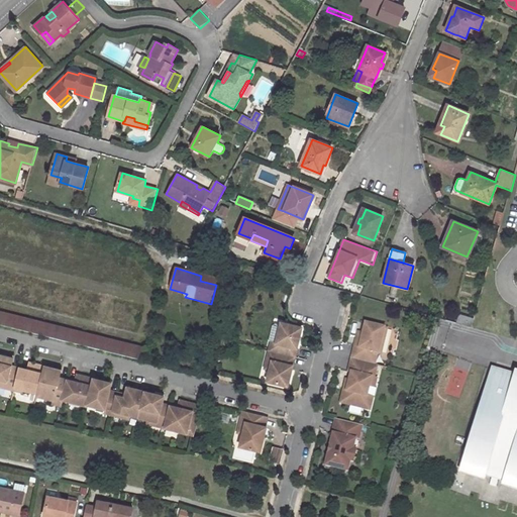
[(218,280),(201,276),(200,281),(216,285),(218,280)]
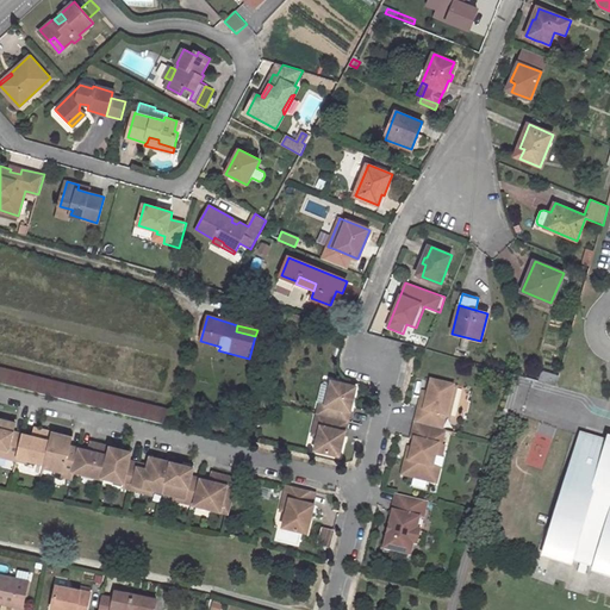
[(405,343),(427,349),(431,338),(409,331),(405,343)]
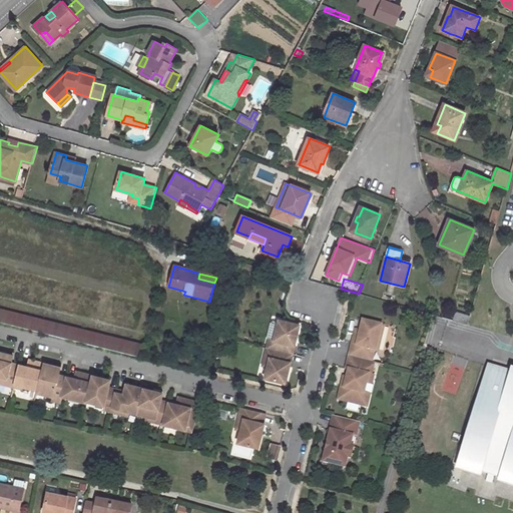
[(144,345),(0,309),(0,322),(141,357),(144,345)]
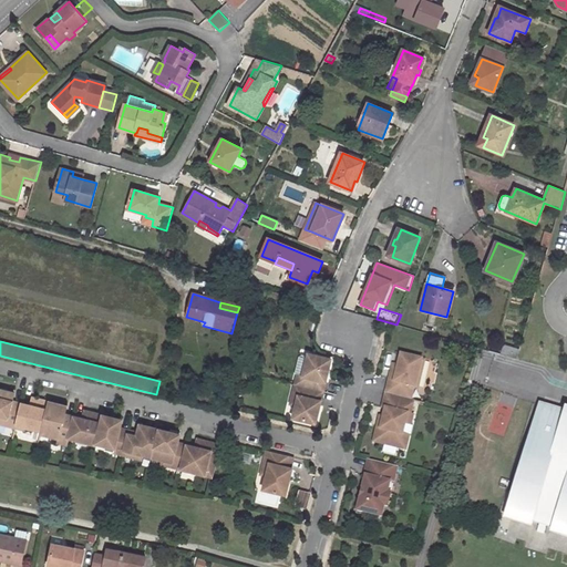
[(502,354),(517,359),(521,350),(505,346),(502,354)]
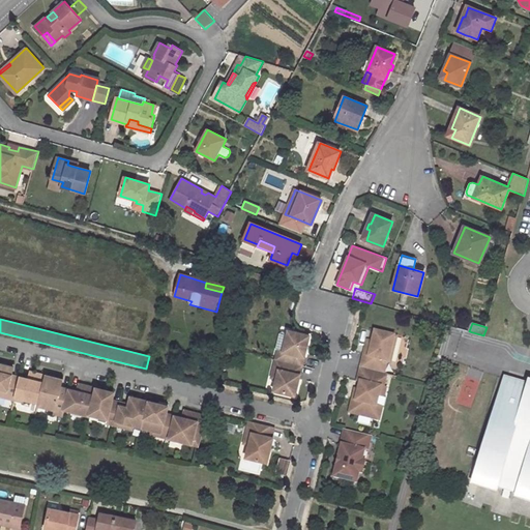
[(303,357),(308,335),(287,330),(287,333),(282,331),(278,333),(274,350),(277,350),(275,359),(299,365),(301,356),(303,357)]
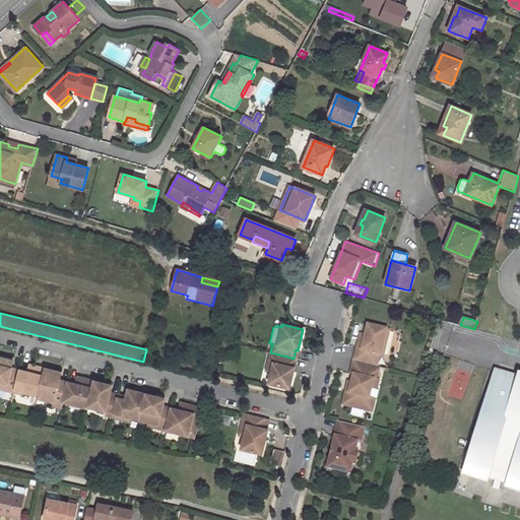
[(358,347),(353,361),(377,367),(380,354),(383,355),(389,330),(368,325),(366,335),(363,348),(358,347)]
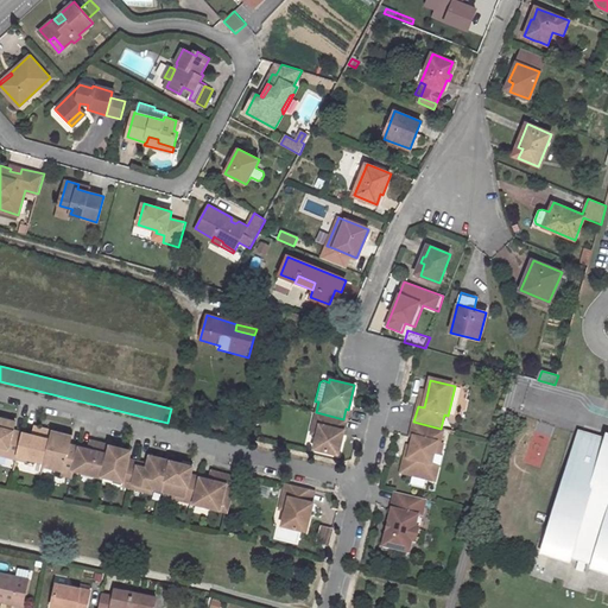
[(428,392),(422,391),(418,406),(424,407),(428,392)]
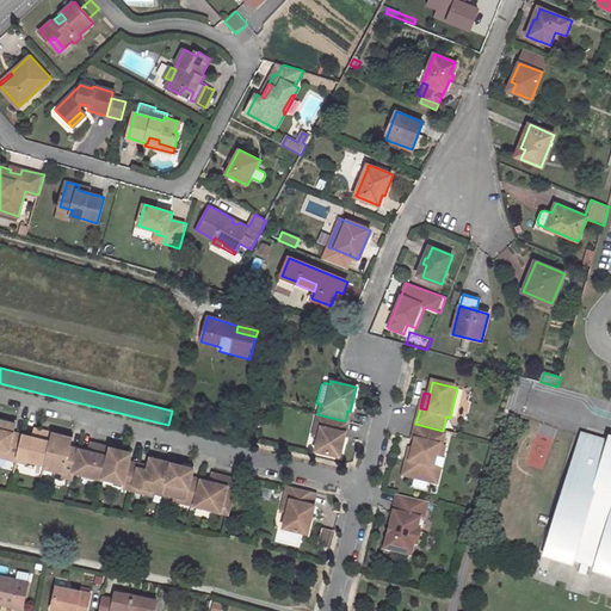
[(345,421),(318,414),(314,425),(320,426),(318,437),(314,451),(339,457),(345,432),(343,431),(345,421)]
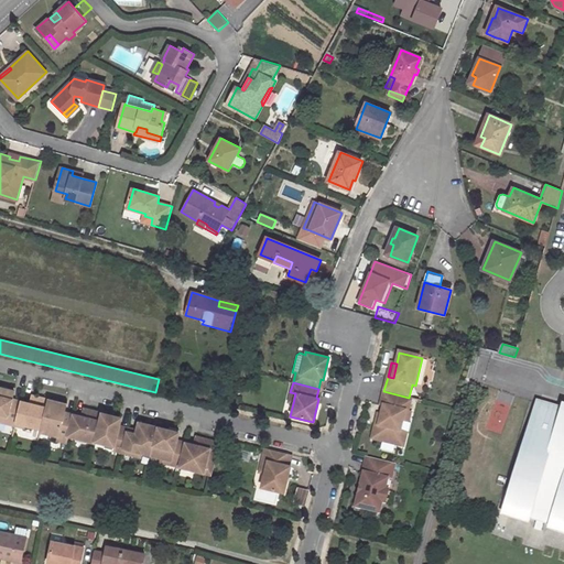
[(14,392),(0,388),(0,422),(15,426),(22,402),(13,400),(14,392)]
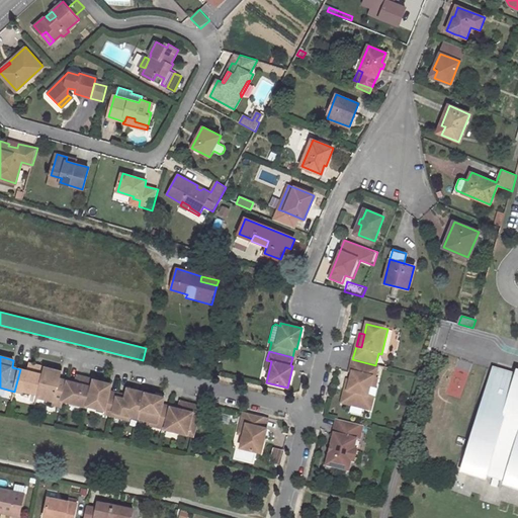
[(375,365),(352,359),(349,372),(352,373),(350,380),(348,392),(344,391),(341,404),(370,411),(373,398),(368,397),(370,386),(372,378),(375,378),(378,365),(375,365)]
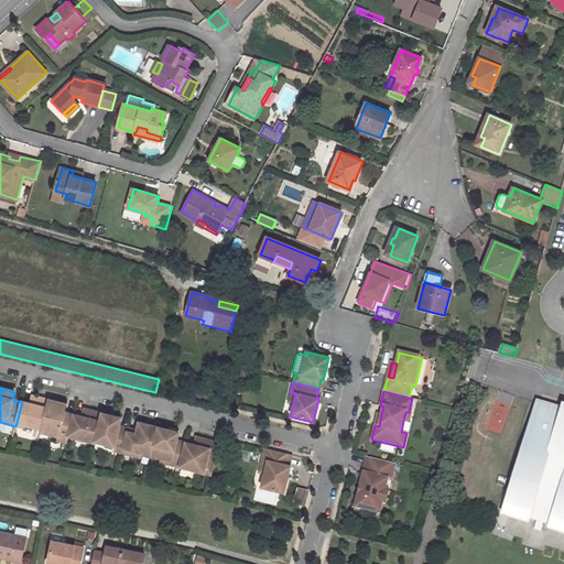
[(42,430),(50,400),(33,397),(31,404),(22,402),(15,426),(25,429),(25,425),(42,430)]
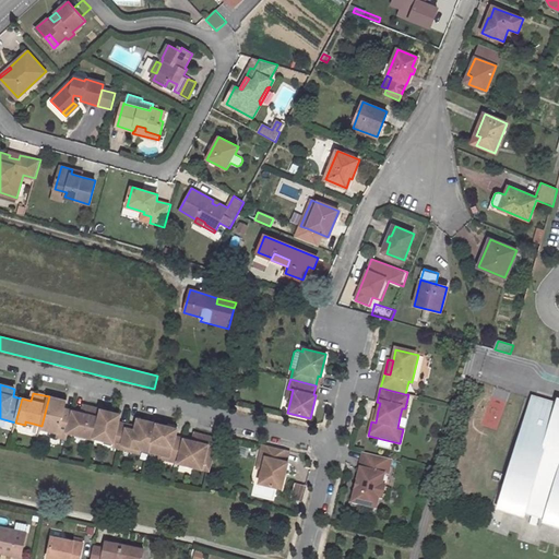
[(67,401),(49,396),(42,426),(40,428),(58,433),(57,437),(67,439),(68,432),(73,412),(64,409),(67,401)]
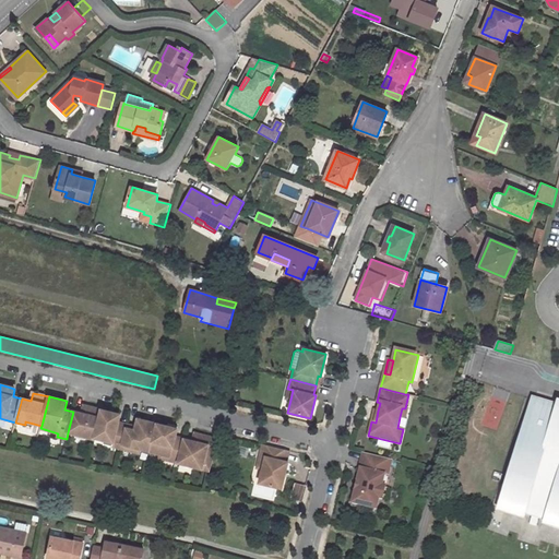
[(558,407),(531,399),(496,516),(558,535),(558,407)]
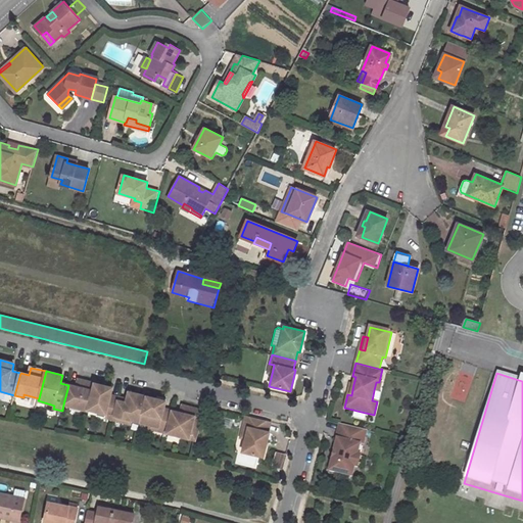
[(77,387),(68,385),(63,405),(89,411),(89,410),(95,384),(79,379),(77,387)]
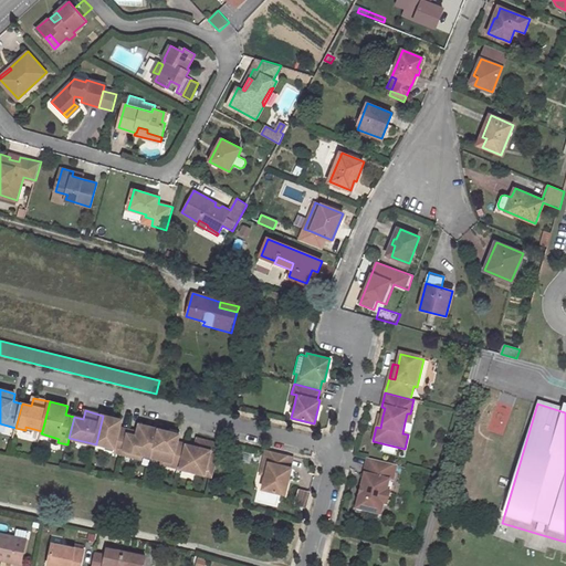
[(124,454),(129,430),(121,428),(123,420),(103,416),(96,443),(106,446),(115,448),(114,452),(124,454)]
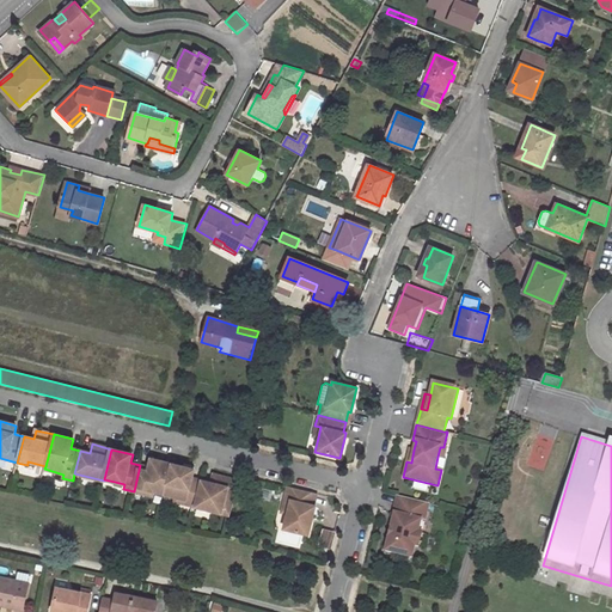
[(165,495),(173,464),(152,459),(150,467),(140,465),(134,491),(144,494),(145,490),(154,493),(165,495)]
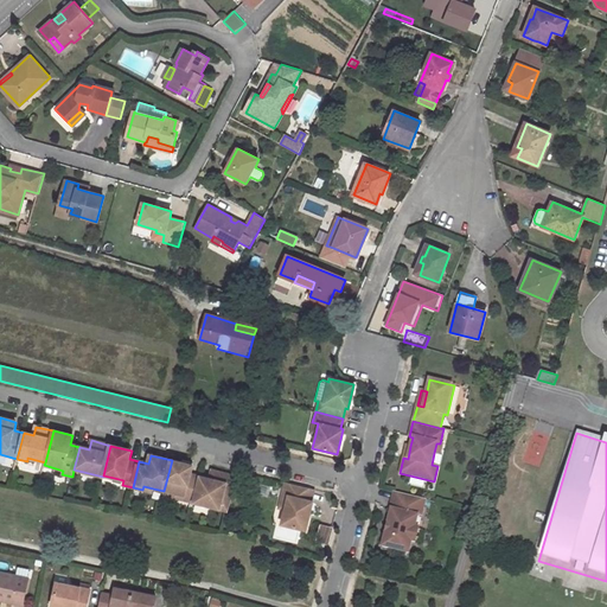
[(195,503),(202,477),(192,474),(193,466),(172,460),(164,491),(176,493),(185,496),(184,500),(195,503)]
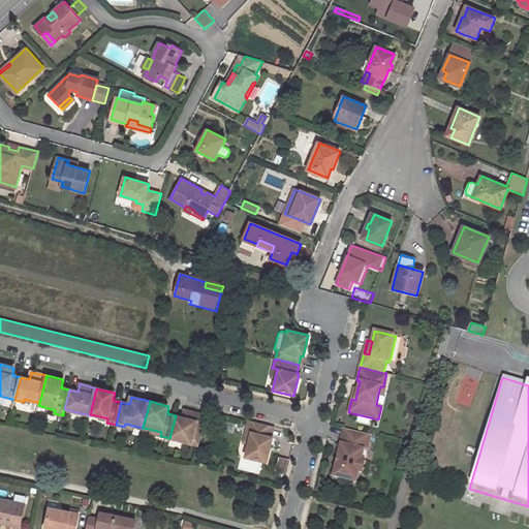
[(184,417),(176,415),(169,438),(199,445),(209,416),(185,410),(184,417)]
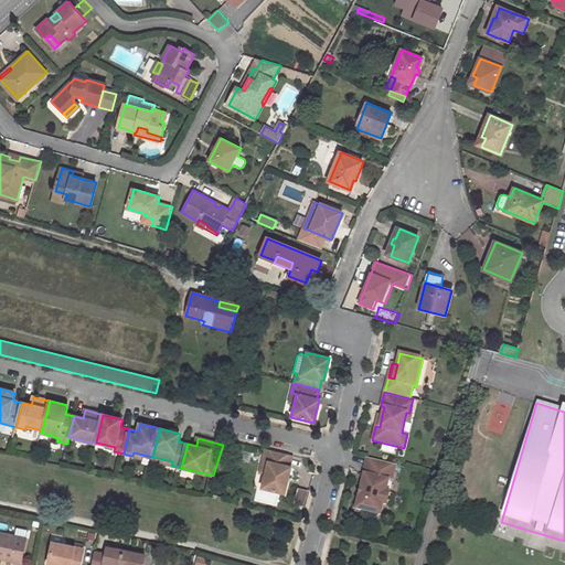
[(291,467),(294,456),(267,449),(264,461),(269,462),(267,475),(264,489),(286,493),(292,468),(291,467)]
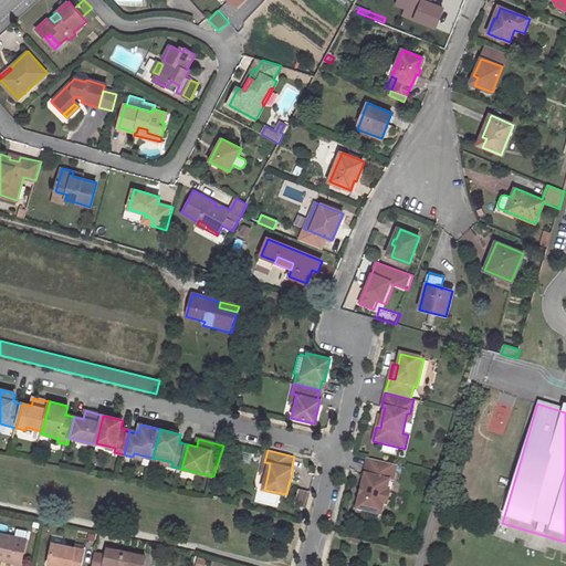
[(392,482),(397,465),(368,459),(364,475),(365,475),(357,510),(381,515),(384,504),(387,505),(390,492),(387,492),(389,481),(392,482)]
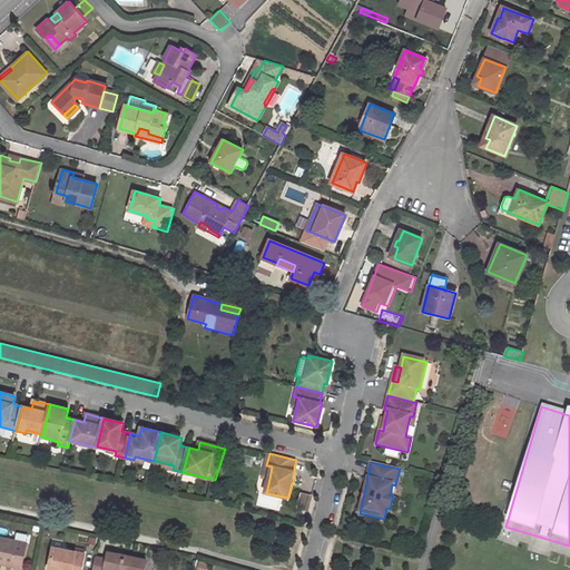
[(265,494),(268,480),(258,478),(255,492),(265,494)]
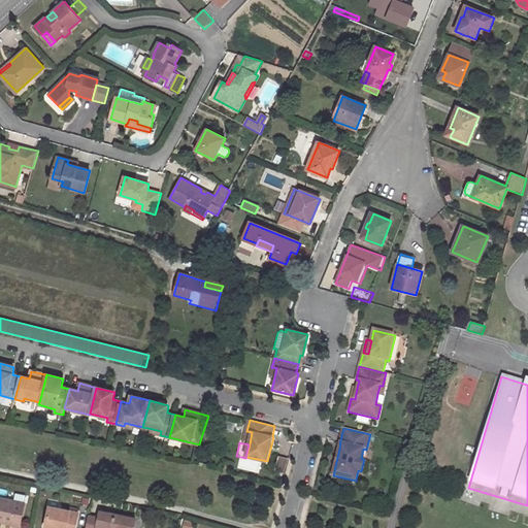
[(2,521),(5,521),(5,524),(21,527),(25,503),(0,498),(0,522),(2,523),(2,521)]
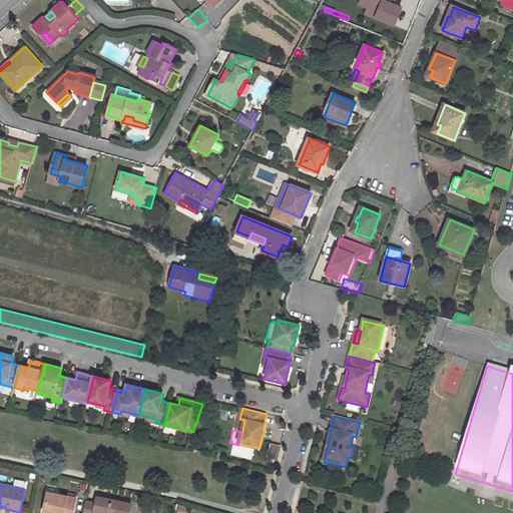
[(45,512),(46,512),(73,512),(76,499),(48,493),(44,512),(45,512)]
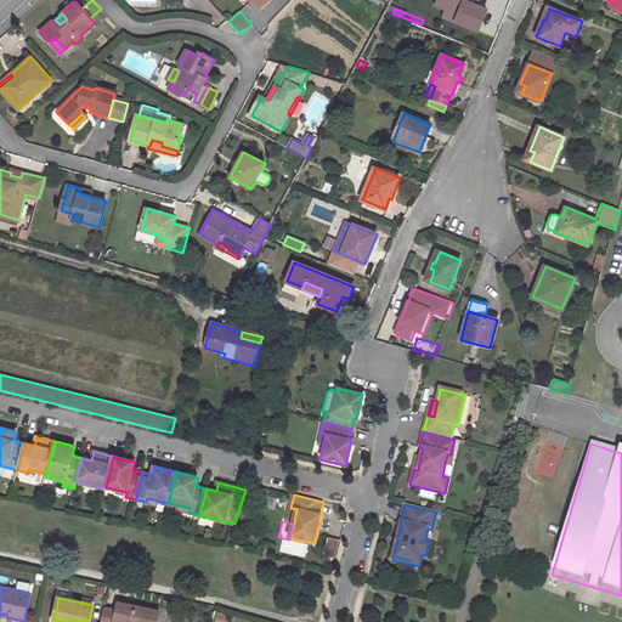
[(157,621),(160,611),(118,603),(117,610),(105,608),(101,621),(157,621)]
